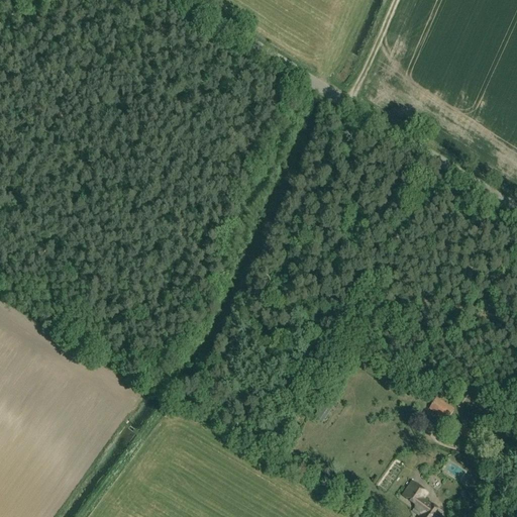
[(323,404),(314,418),(323,423),(336,402),(329,398),(333,391),(329,388),(319,401),(323,404)]
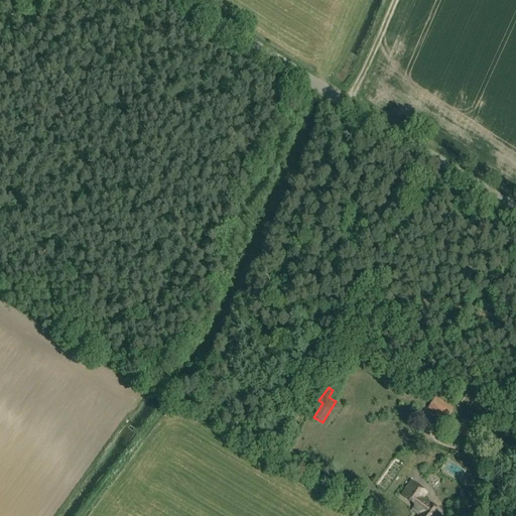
[(446,419),(454,408),(436,398),(429,408),(446,419)]
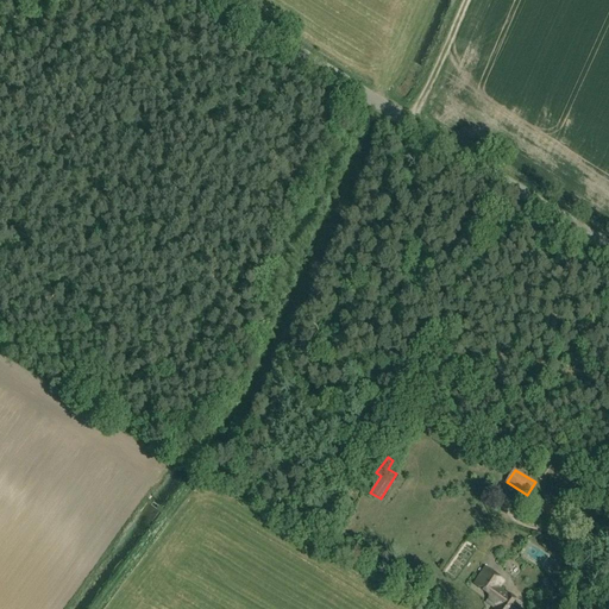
[(556,518),(559,512),(533,496),(529,503),(556,518)]
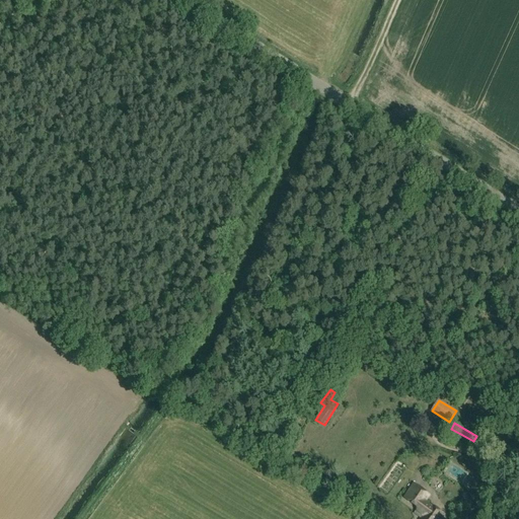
[(470,489),(475,482),(471,478),(465,486),(470,489)]
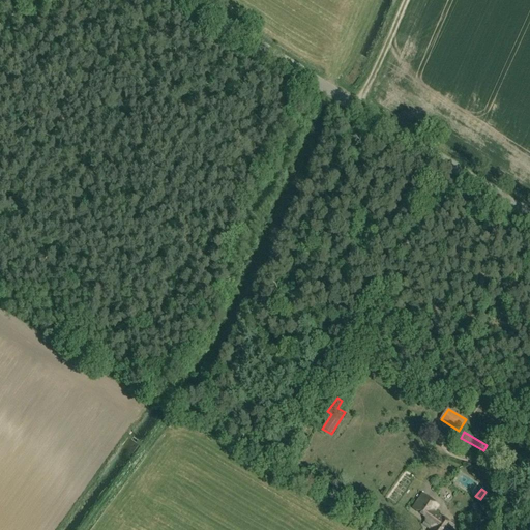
[(453,529),(452,529),(454,526),(442,517),(440,519),(434,513),(440,506),(423,494),(413,508),(427,519),(422,525),(429,529),(453,529)]
